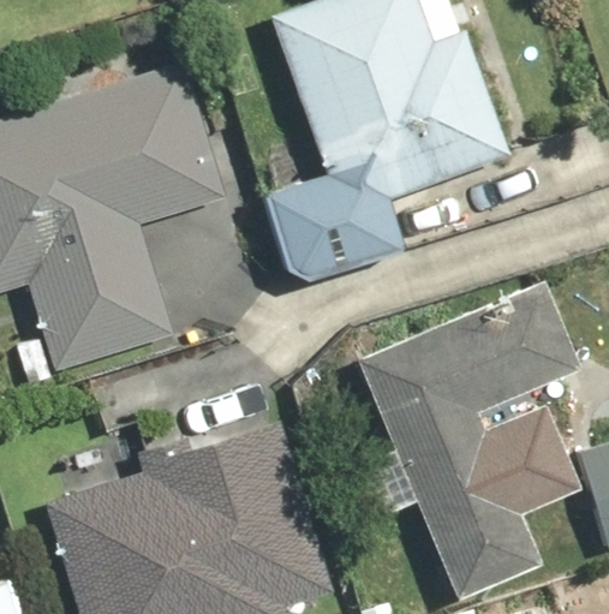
[(421,0),(317,0),(269,17),(326,173),(263,196),(288,267),(311,279),(409,244),(392,197),(512,154),(467,30),(436,41),(421,0)]
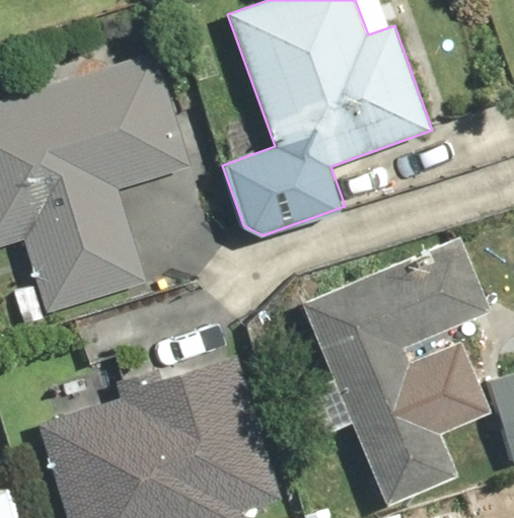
[(157,51),(0,98),(0,248),(24,241),(47,312),(147,281),(119,190),(193,166),(157,51)]
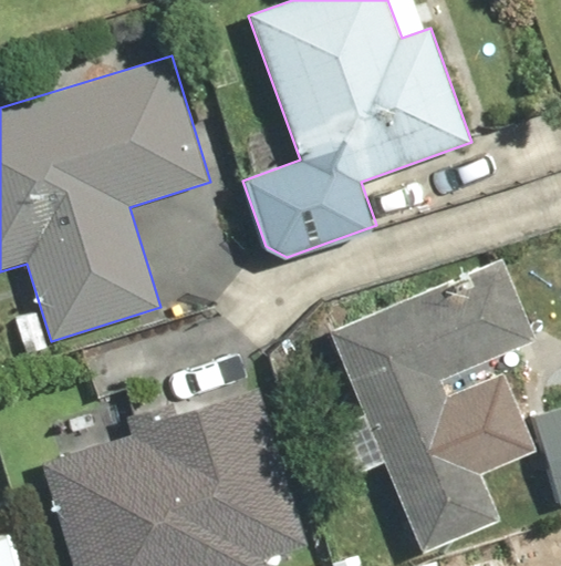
[(329,329),(422,555),(501,523),(481,475),(541,451),(508,371),(449,395),(444,382),(540,342),(505,256),(329,329)]
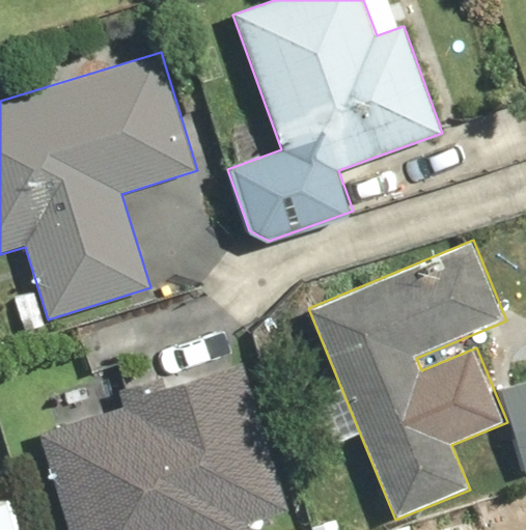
[(38,433),(67,529),(255,529),(254,525),(291,513),(246,364),(146,393),(144,385),(119,392),(123,408),(38,433)]
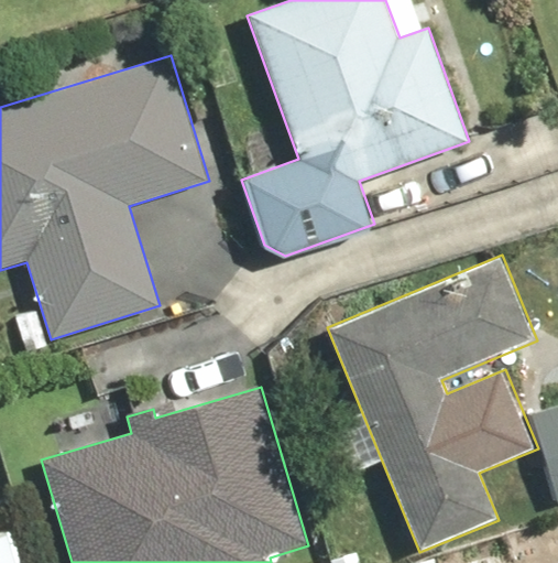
[(557,403),(534,410),(557,498),(557,403)]
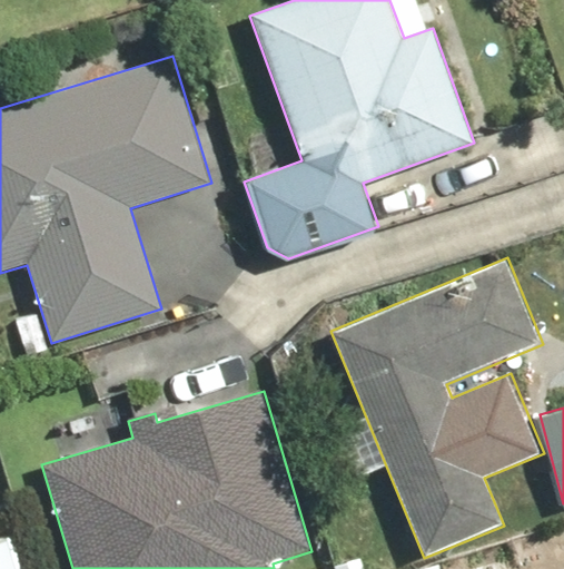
[(0,538),(0,568),(20,568),(10,536),(0,538)]
